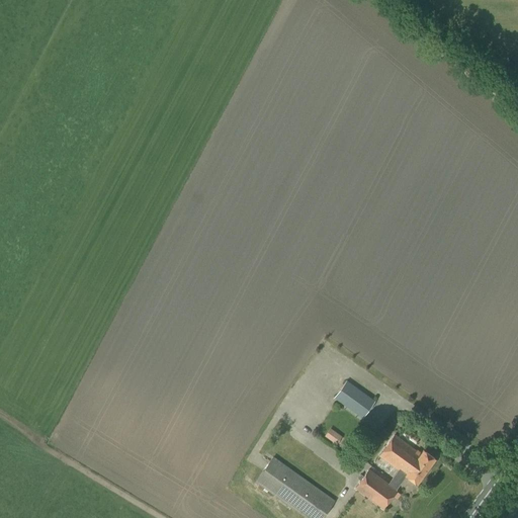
[(362,418),(374,402),(346,381),(334,398),(362,418)]
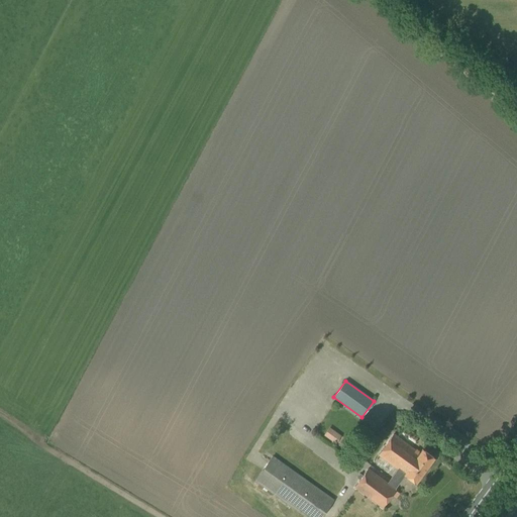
[(335,443),(341,436),(329,427),(323,435),(335,443)]
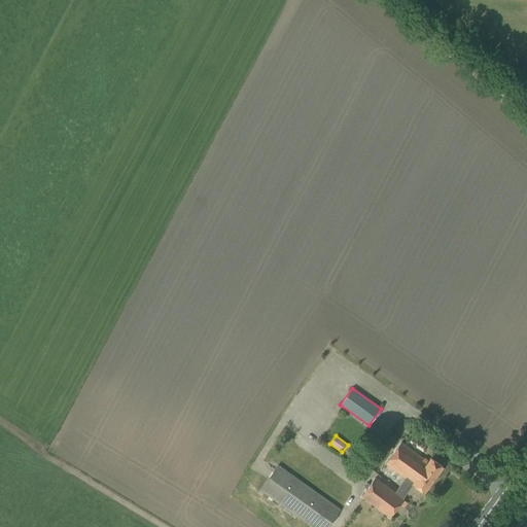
[(385,463),(406,479),(394,492),(375,478),(361,496),(389,517),(402,498),(412,485),(423,493),(443,466),(430,458),(427,462),(400,443),(385,463)]
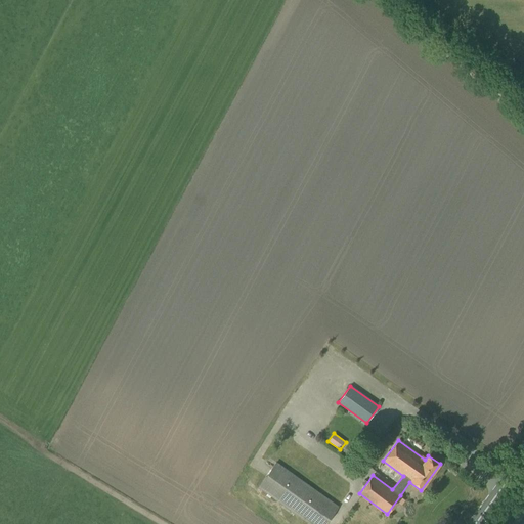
[(309,523),(325,523),(338,507),(276,463),(262,481),(258,488),(309,523)]
